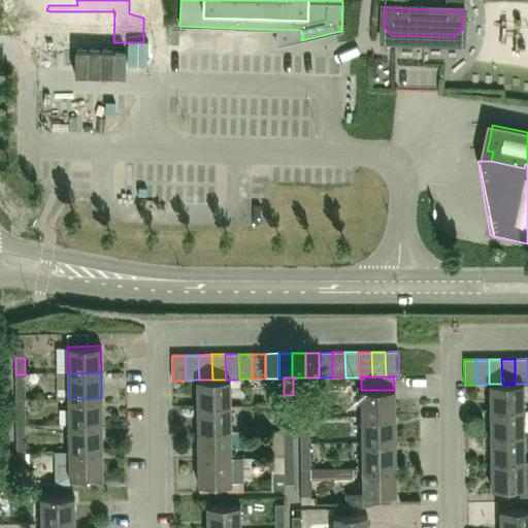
[(231,405),(231,380),(226,380),(212,380),(199,380),(197,380),(197,406),(231,405)]
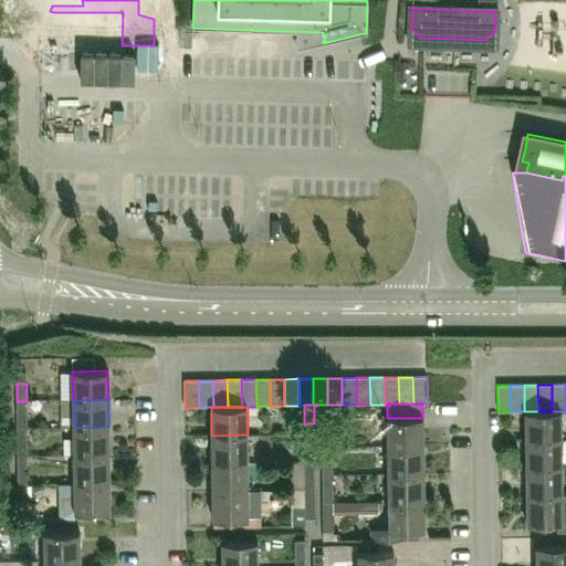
[(27,429),(27,411),(17,411),(17,429),(27,429)]
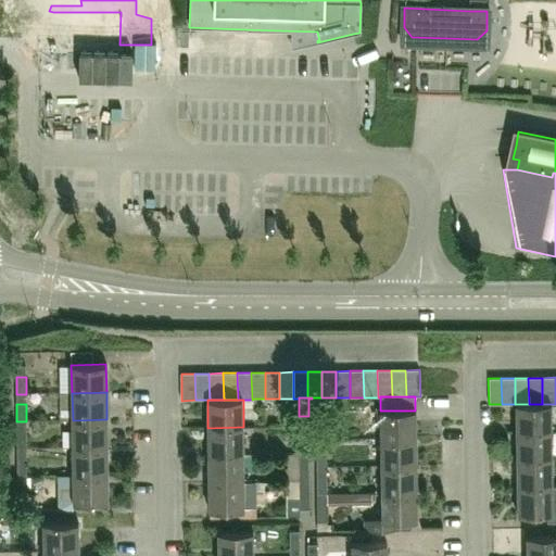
[(548,404),(542,404),(529,404),(515,404),(514,404),(515,432),(548,431),(548,404)]
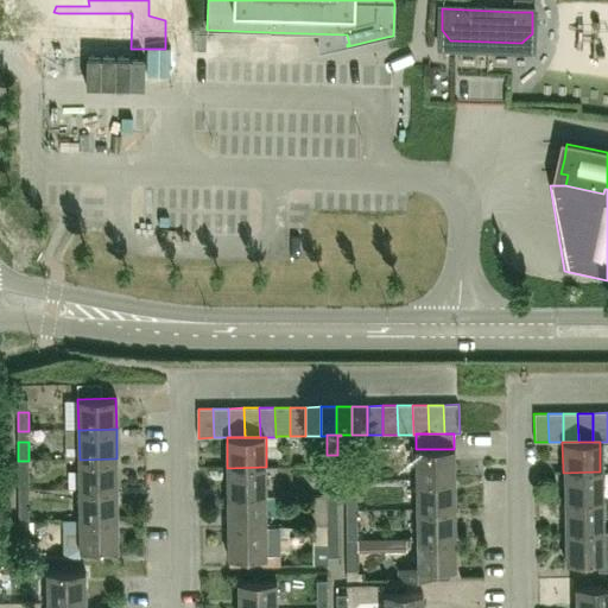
[(416,449),(417,480),(454,479),(454,449),(416,449)]
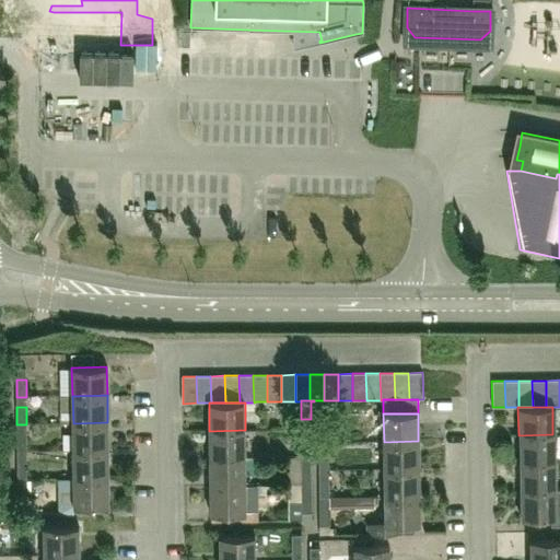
[(319,443),(329,443),(328,421),(318,422),(319,443)]
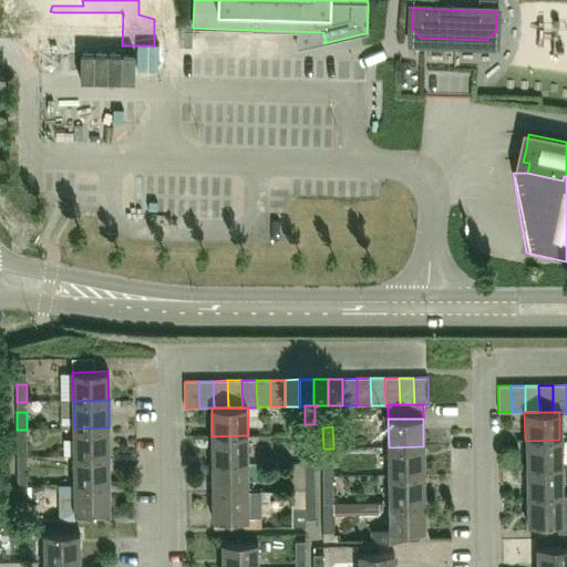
[(110,455),(109,428),(74,429),(74,456),(110,455)]
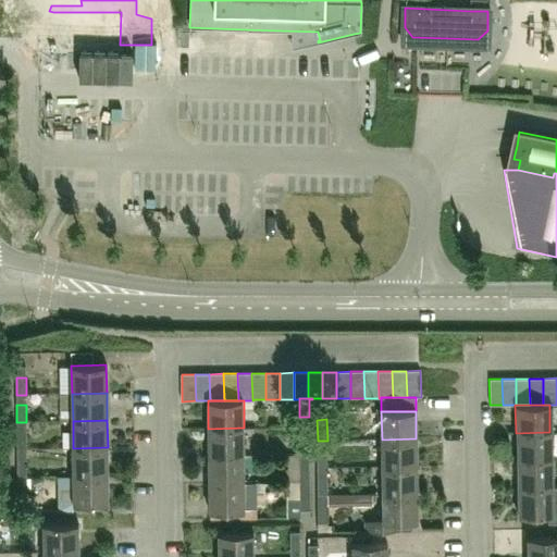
[(309,443),(309,426),(299,426),(299,443),(309,443)]
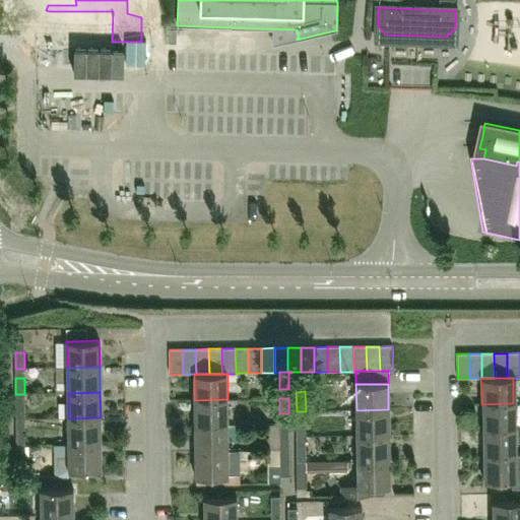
[(194,400),(195,426),(229,425),(228,399),(194,400)]
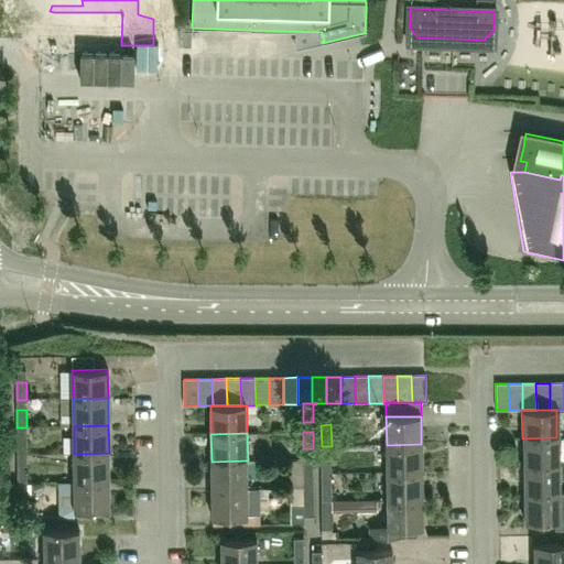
[(18,455),(28,455),(28,436),(17,437),(18,455)]
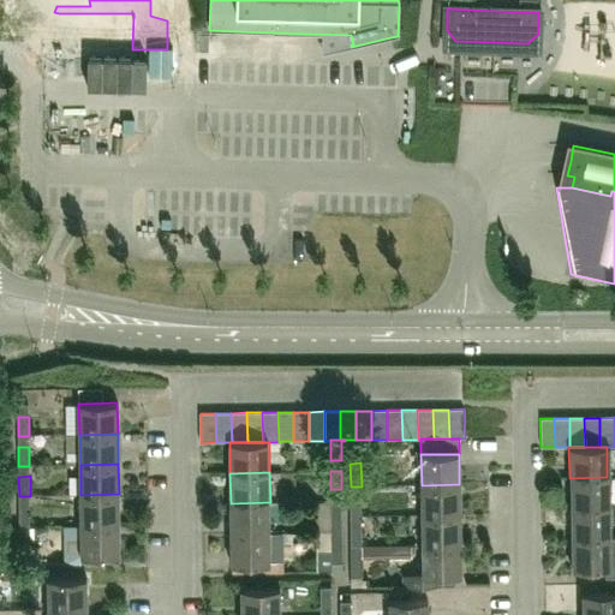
[(607,507),(607,477),(569,478),(569,508),(607,507)]
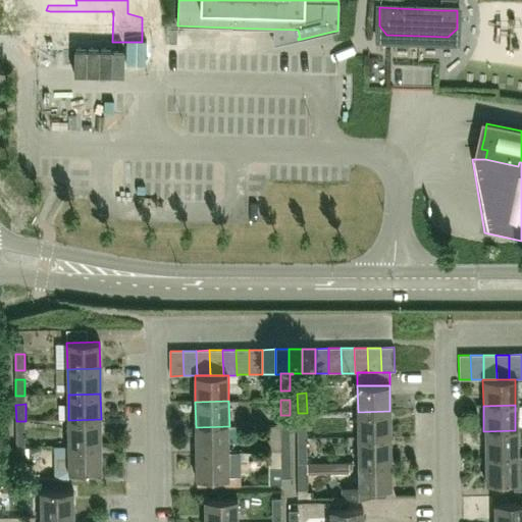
[(358,437),(390,436),(389,411),(358,412),(358,437)]
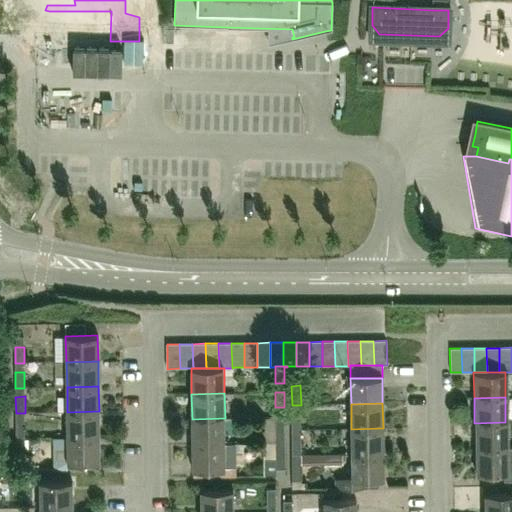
[(100,436),(99,411),(67,412),(68,437),(100,436)]
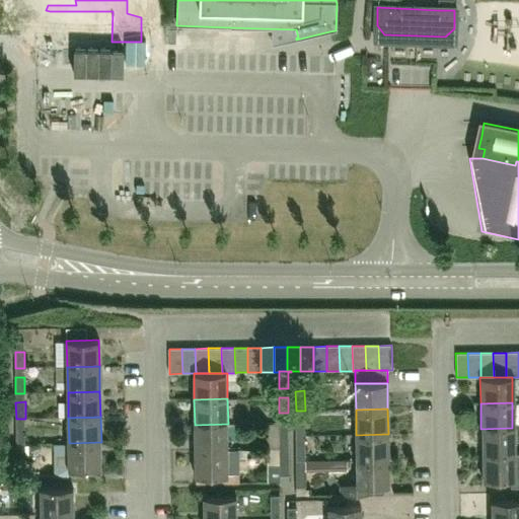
[(296,436),(305,436),(305,419),(296,420),(296,436)]
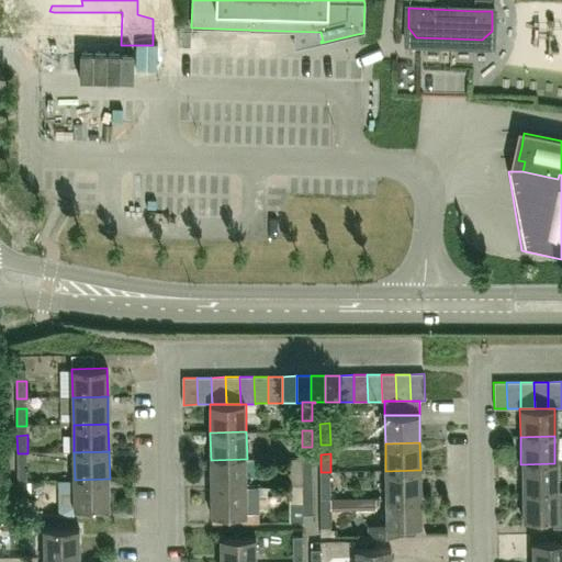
[(312,475),(312,458),(302,458),(302,475),(312,475)]
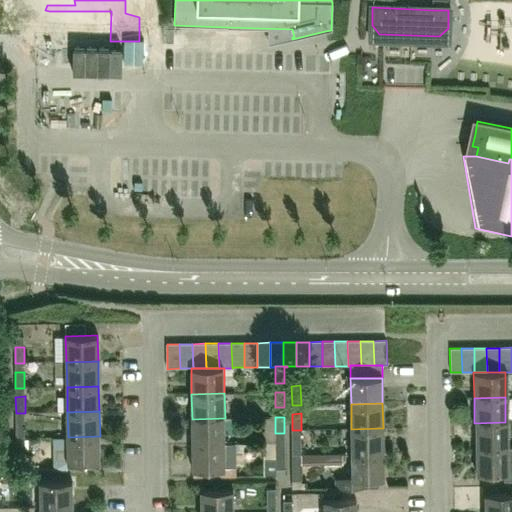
[(192,444),(225,443),(225,418),(192,419),(192,444)]
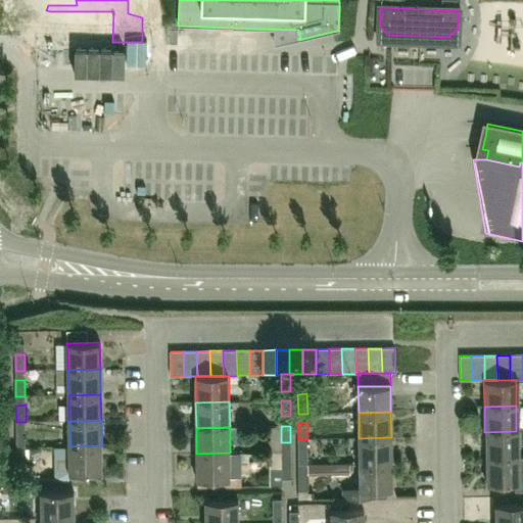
[(16,430),(16,447),(26,447),(26,430),(16,430)]
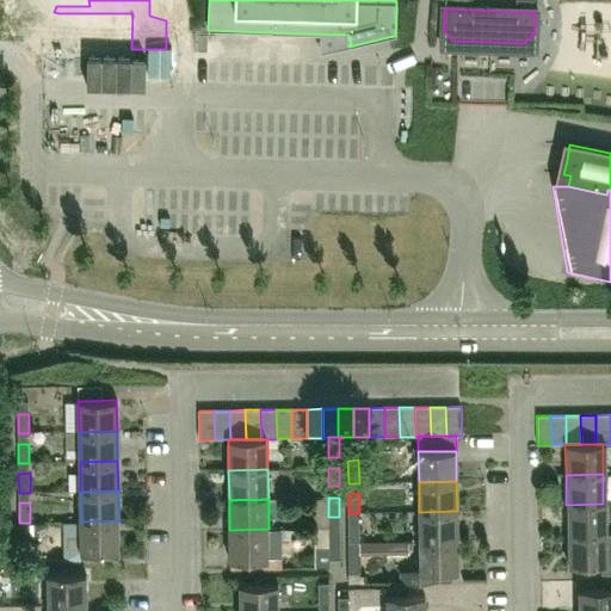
[(566,535),(604,534),(604,532),(603,504),(566,505),(566,535)]
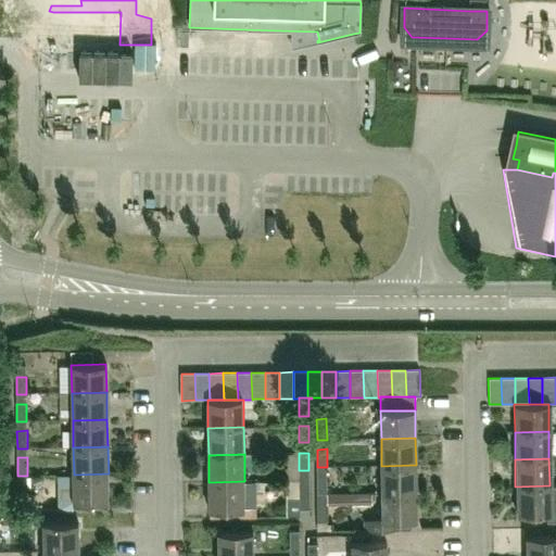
[(381,466),(382,493),(416,492),(416,465),(381,466)]
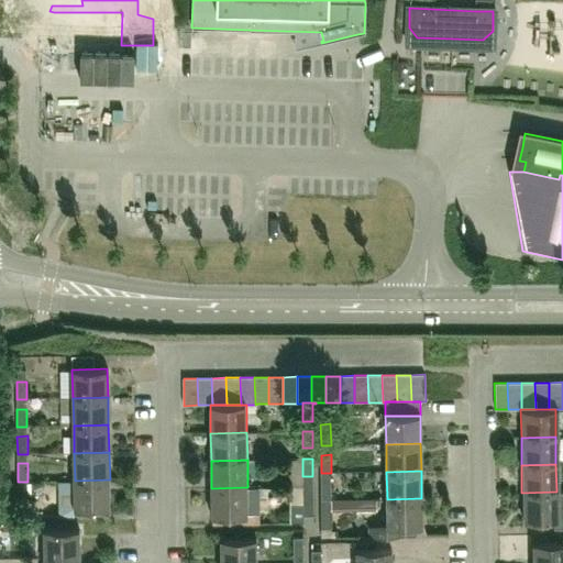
[(110,508),(110,479),(75,481),(76,509),(110,508)]
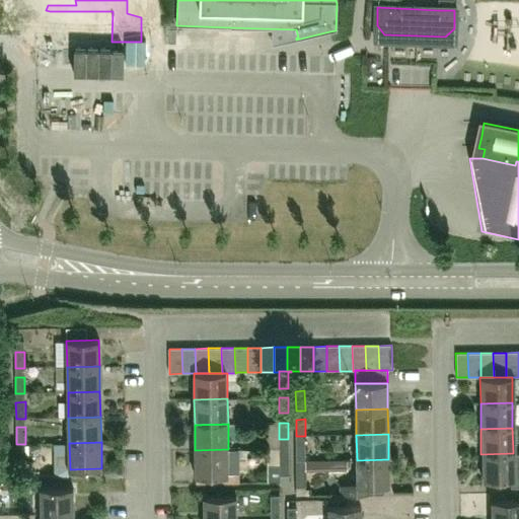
[(296,461),(305,461),(305,460),(305,443),(296,443),(296,461)]
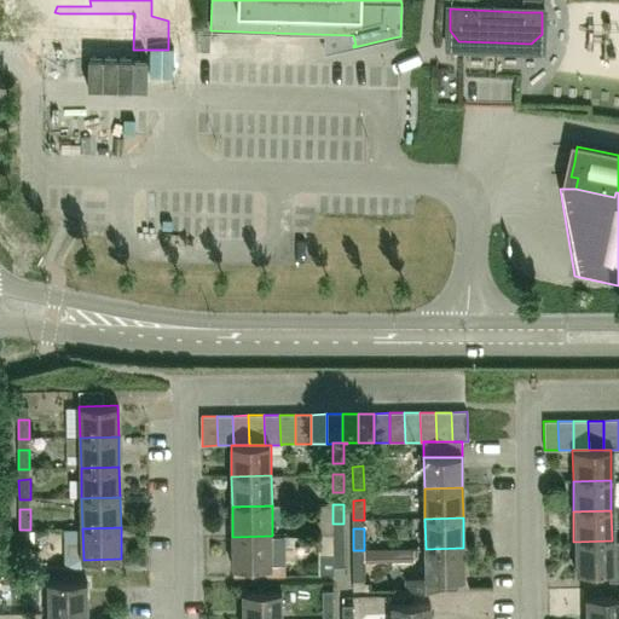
[(32,560),(30,530),(19,530),(19,561),(32,560)]
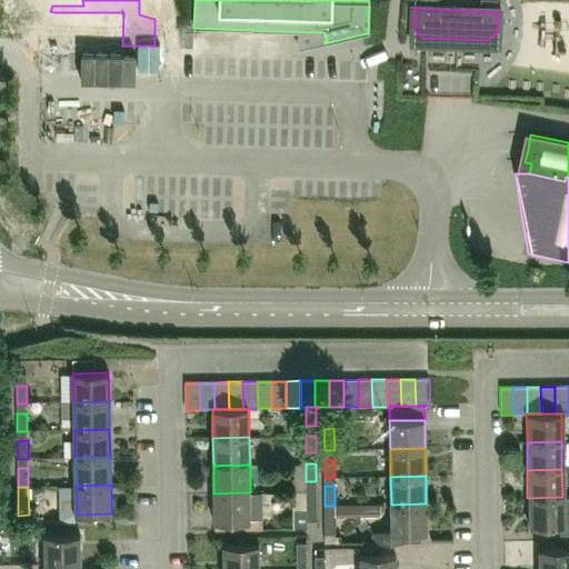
[(317,520),(317,491),(306,491),(306,509),(293,509),(293,528),(307,527),(307,521),(317,520)]
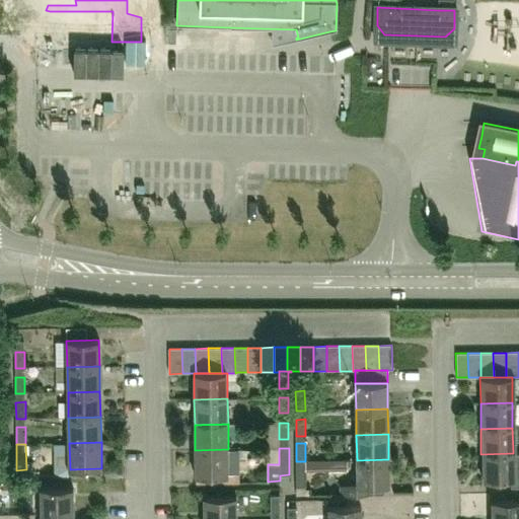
[(195,450),(196,476),(229,475),(229,474),(238,474),(237,449),(228,449),(195,450)]
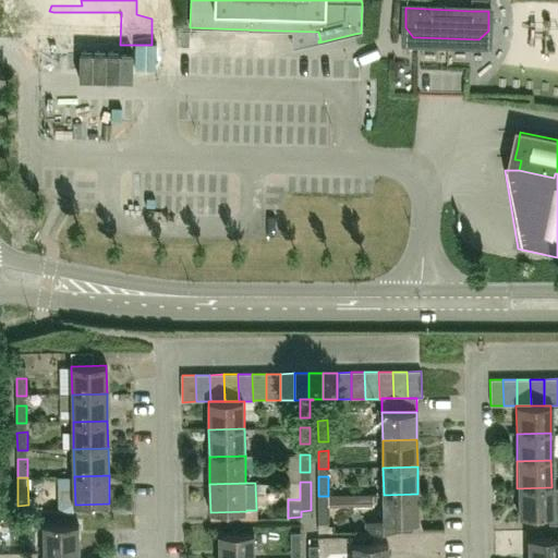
[(557,486),(552,486),(552,487),(517,488),(518,516),(547,516),(547,523),(557,522),(557,486)]
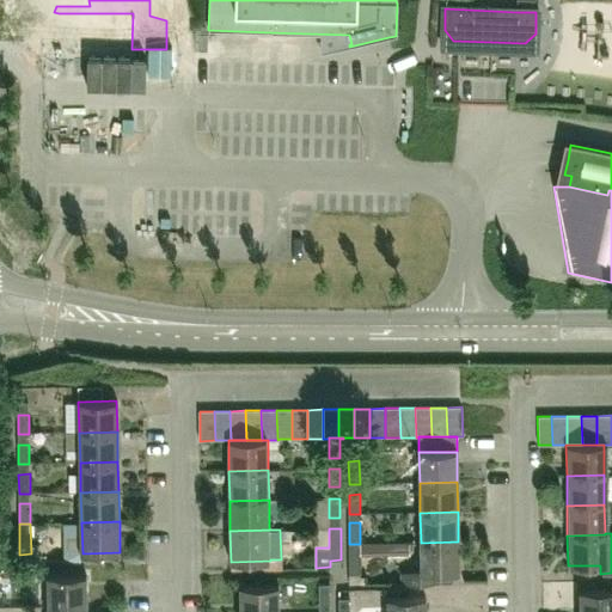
[(459,573),(458,542),(421,543),(421,574),(399,574),(401,585),(446,583),(446,573),(459,573)]
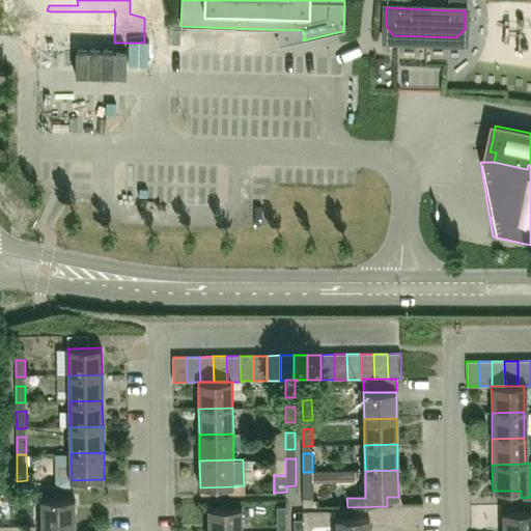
[(312,471),(312,472),(312,481),(355,481),(355,471),(312,471)]
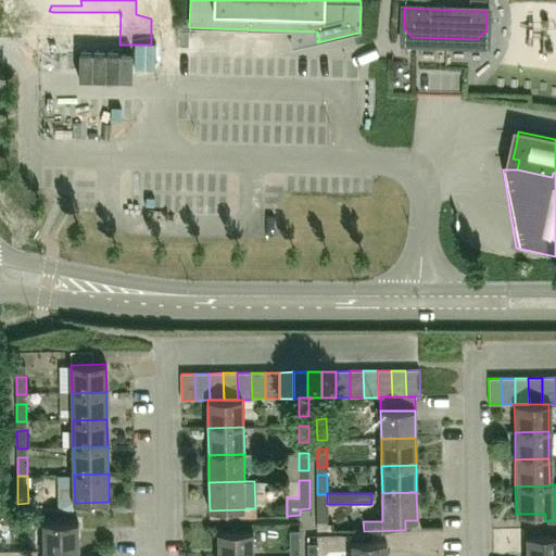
[(327,521),(327,504),(327,494),(317,494),(317,521),(327,521)]
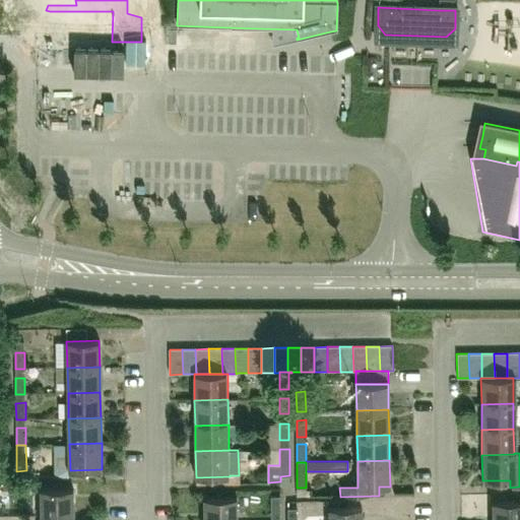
[(42,489),(42,514),(73,514),(73,488),(42,489)]
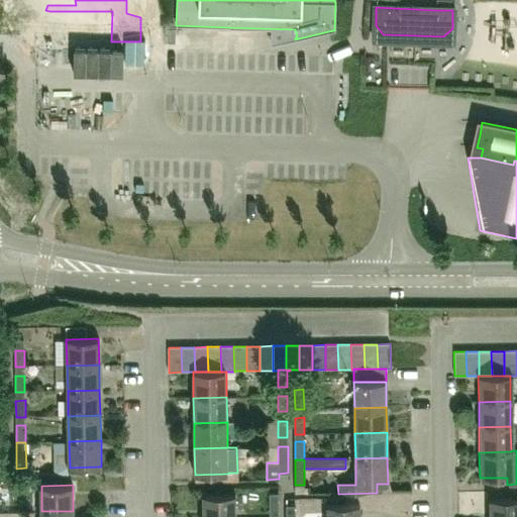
[(279,509),(279,493),(270,494),(270,509),(279,509)]
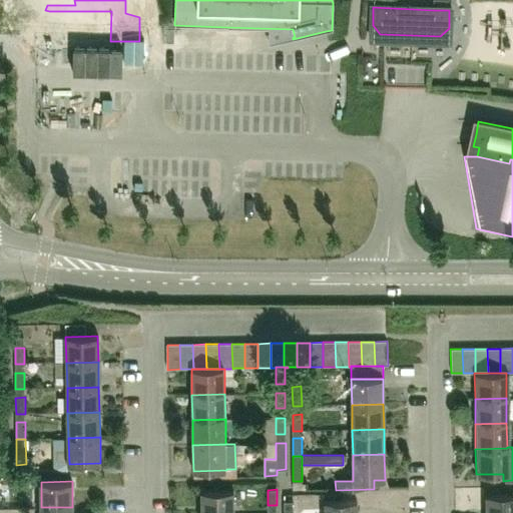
[(233,512),(233,490),(200,491),(200,512),(233,512)]
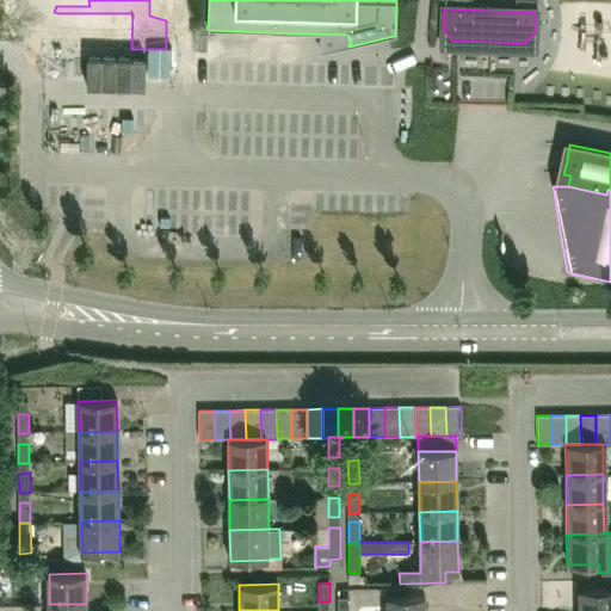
[(610,610),(610,588),(578,590),(578,610),(610,610)]
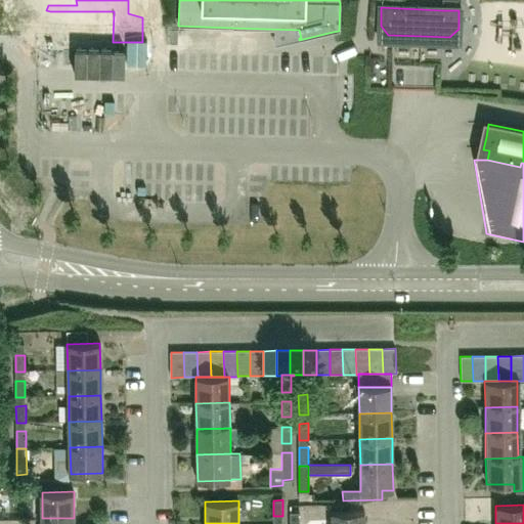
[(363,523),(363,511),(347,512),(331,512),(331,523),(363,523)]
